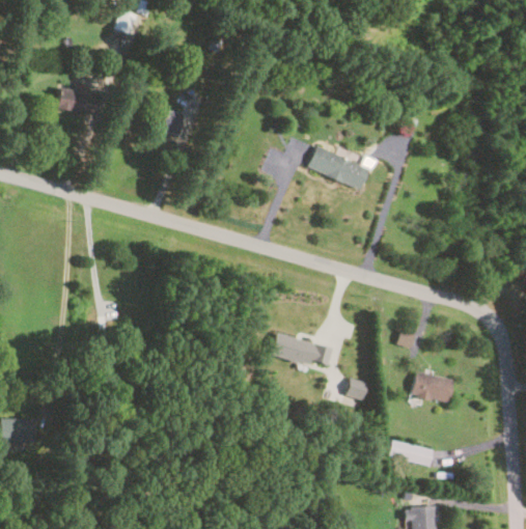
[(442,0),(449,11),(459,5),(454,0),(442,0)]
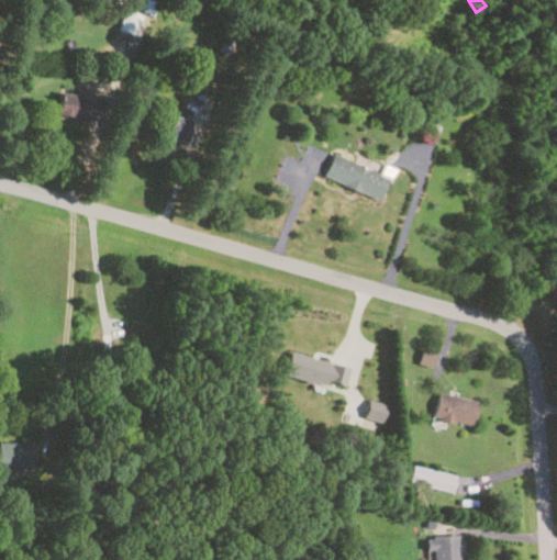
[(138,37),(146,17),(130,11),(122,32),(138,37)]
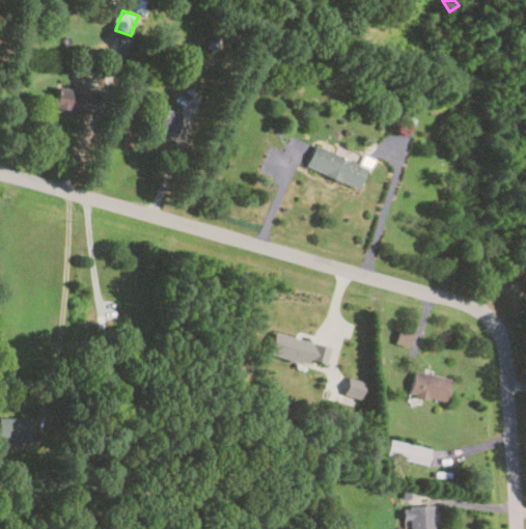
[(95,115),(100,94),(61,88),(57,109),(95,115)]
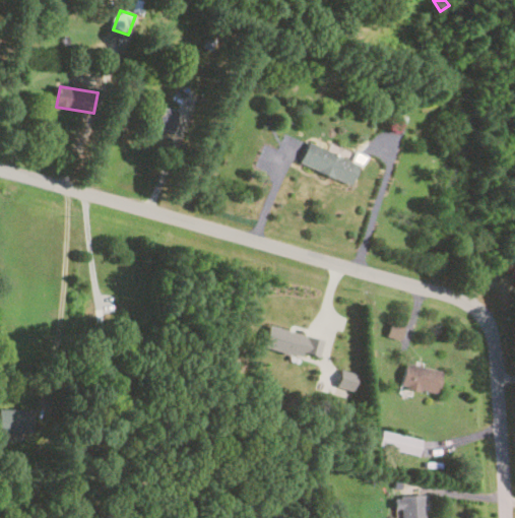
[(179,111),(152,106),(148,127),(176,132),(179,111)]
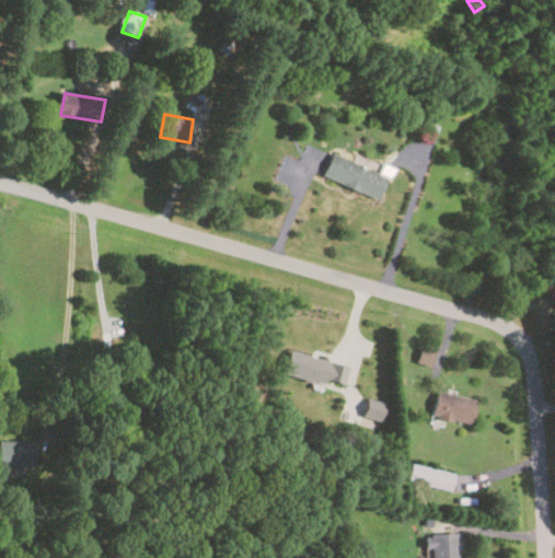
[(380,200),(390,177),(335,153),(325,176),(380,200)]
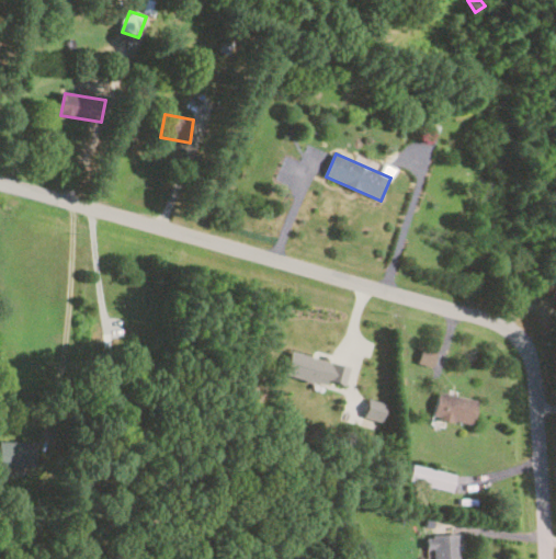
[(295,352),(288,375),(332,387),(335,383),(350,387),(355,368),(295,352)]
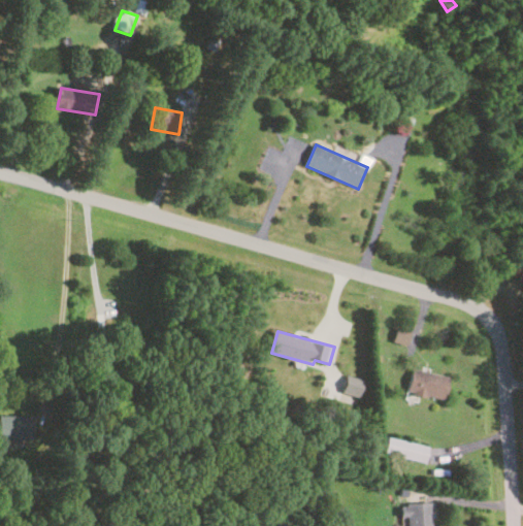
[(452,377),(415,369),(410,393),(447,401),(452,377)]
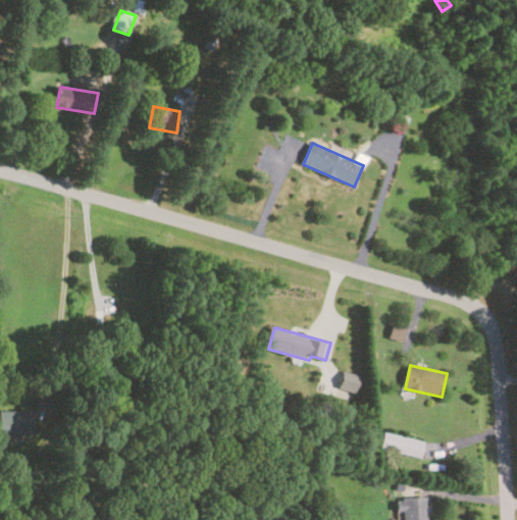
[(0,434),(35,434),(35,412),(0,412),(0,434)]
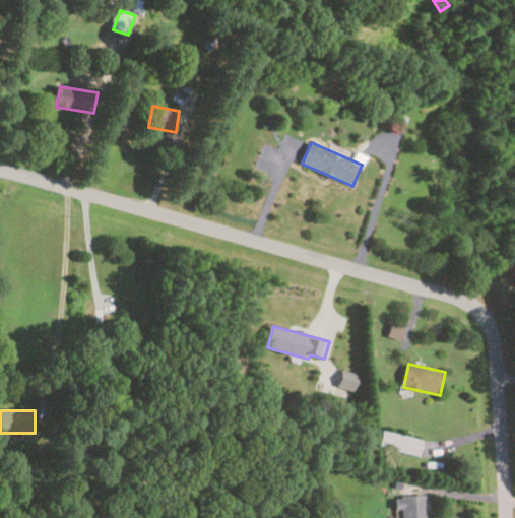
[(422,456),(426,440),(384,431),(380,447),(422,456)]
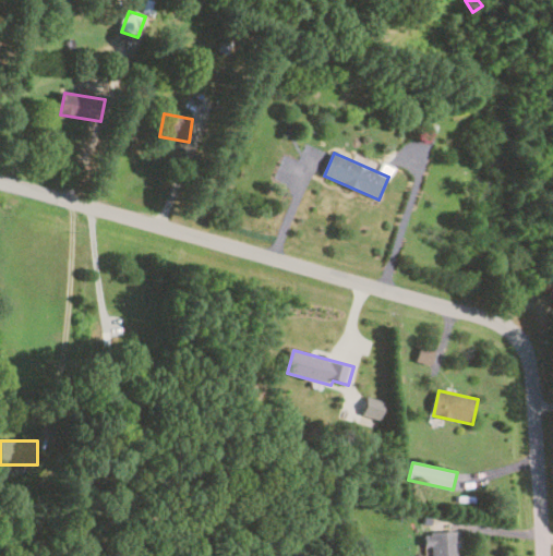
[(459,555),(459,533),(432,533),(432,555),(459,555)]
